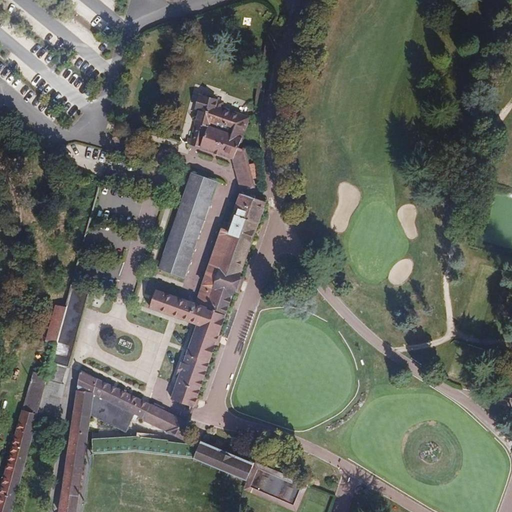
[(231,159),(241,192),(255,186),(244,150),(237,148),(251,116),(217,107),(219,100),(199,94),(195,110),(198,110),(190,138),(189,138),(187,144),(231,159)]
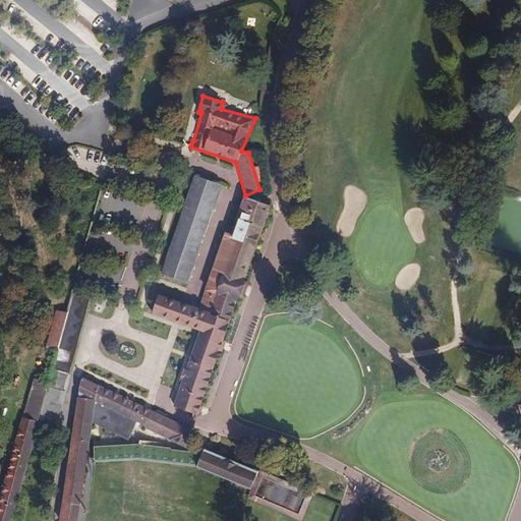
[(121,107),(114,105),(107,131),(114,133),(121,107)]
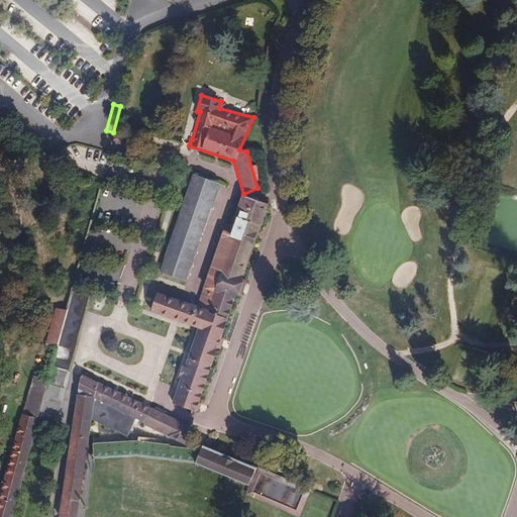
[(187,281),(220,184),(194,175),(161,273),(187,281)]
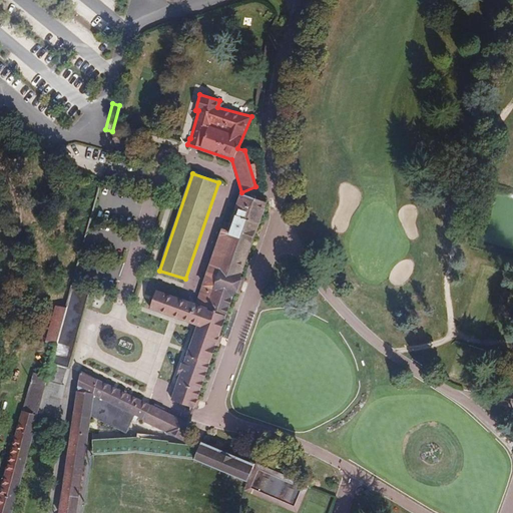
[(267,203),(240,194),(227,230),(221,228),(208,266),(194,304),(156,291),(149,309),(196,326),(170,399),(193,407),(226,316),(267,203)]
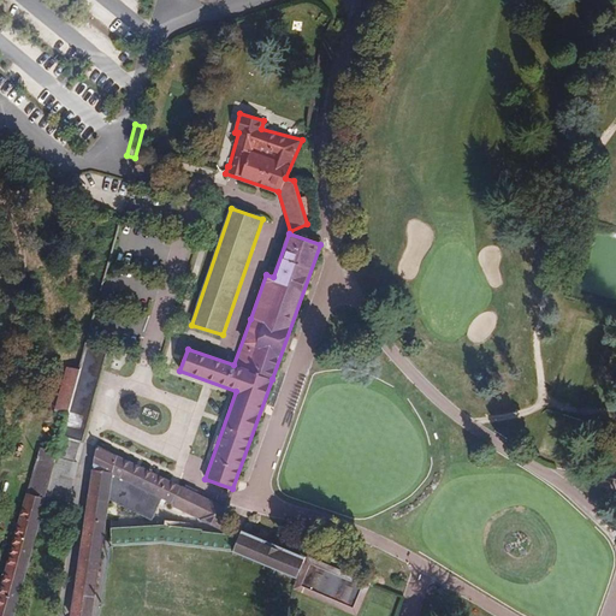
[(110,355),(88,349),(61,438),(83,444),(110,355)]
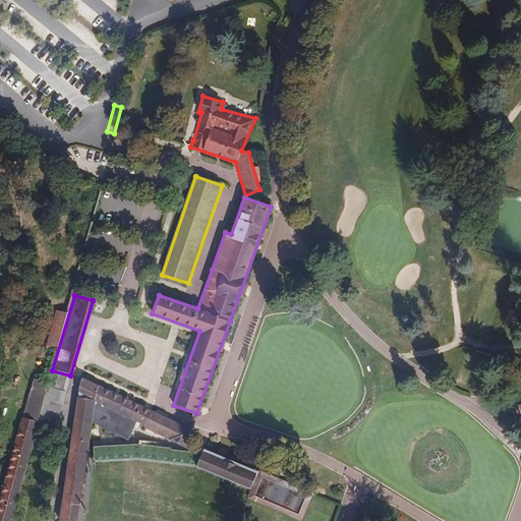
[(77,397),(96,401),(136,422),(146,427),(153,411),(81,375),(77,397)]
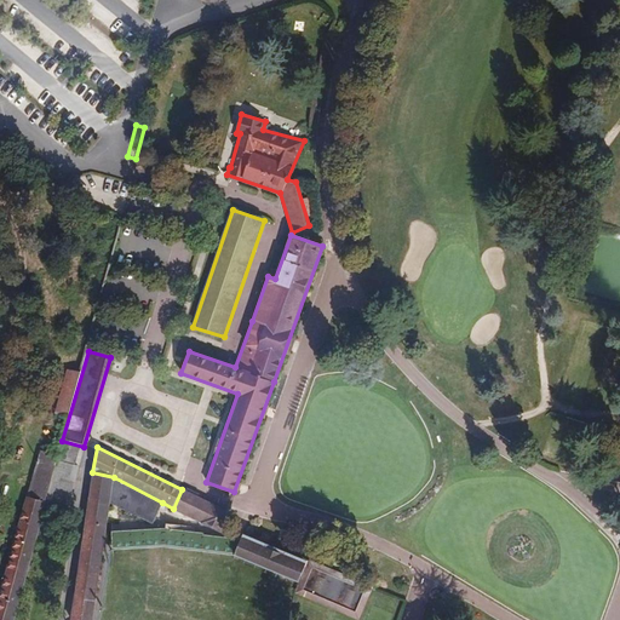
[(0,619),(21,619),(59,457),(41,452),(9,572),(0,598),(0,619)]
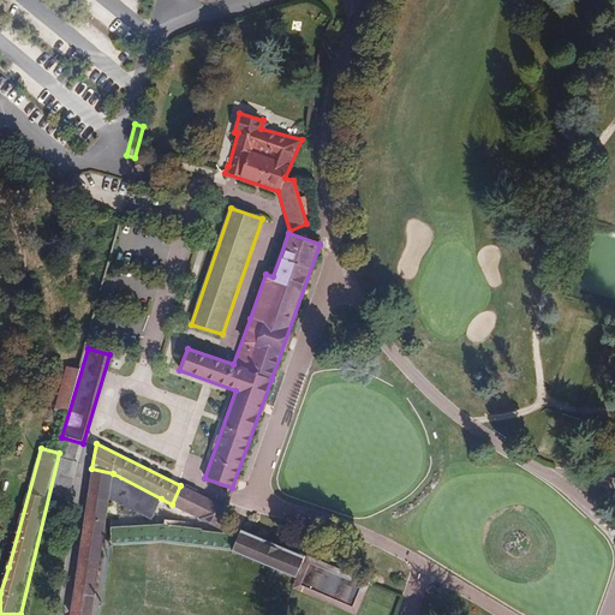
[(109,499),(113,473),(91,469),(79,548),(101,550),(109,499)]
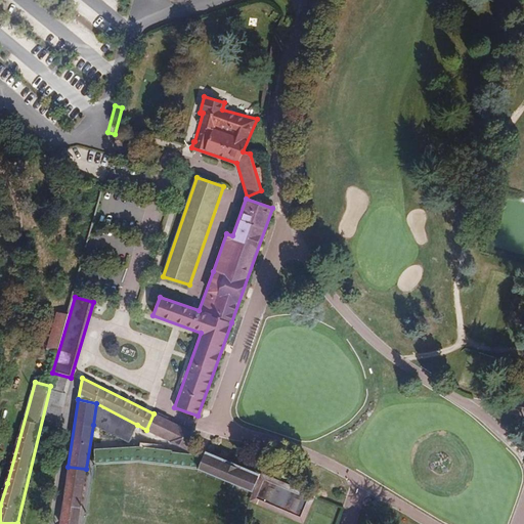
[(96,403),(93,425),(129,443),(137,425),(96,403)]
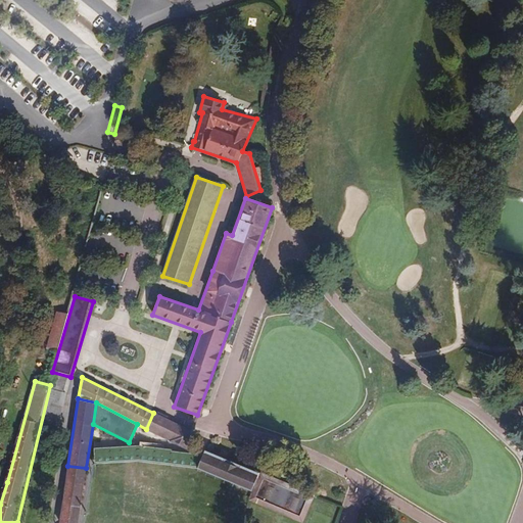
[(153,413),(146,429),(186,448),(194,433),(153,413)]
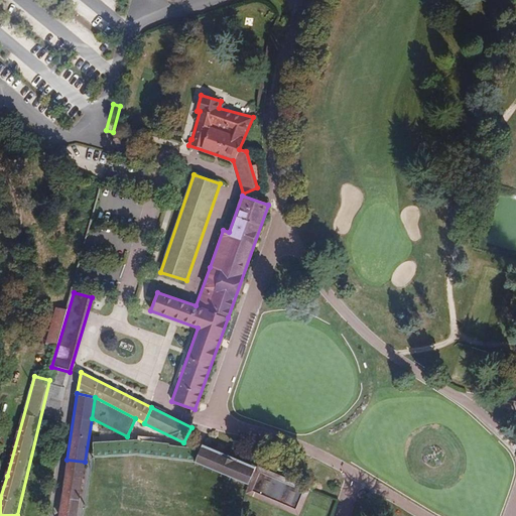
[(230,408),(225,412),(232,420),(237,416),(230,408)]
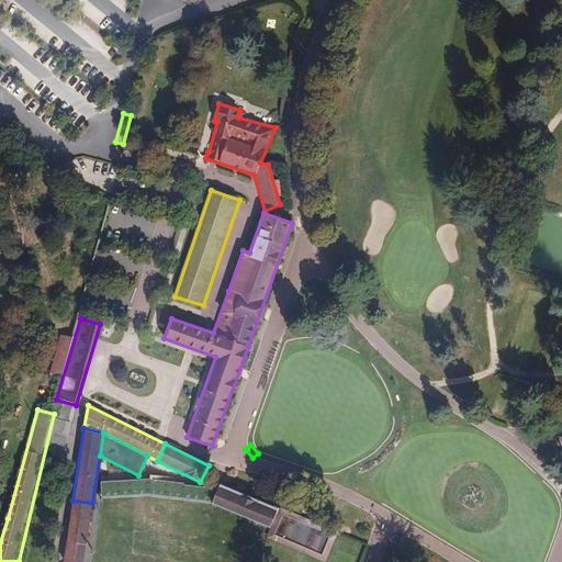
[(102,497),(152,494),(212,503),(218,489),(150,480),(101,482),(102,497)]
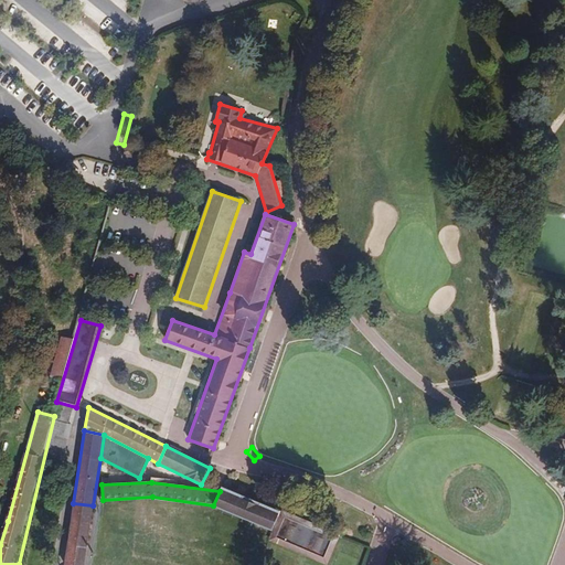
[(220,491),(213,505),(273,531),(279,514),(221,489),(220,491)]
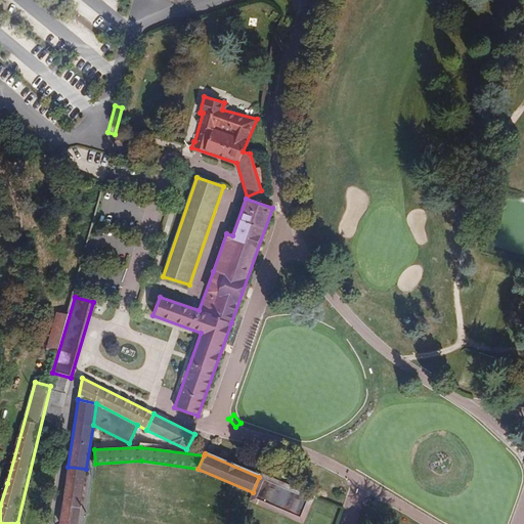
[(81,508),(86,469),(68,467),(62,506),(80,508),(81,508)]
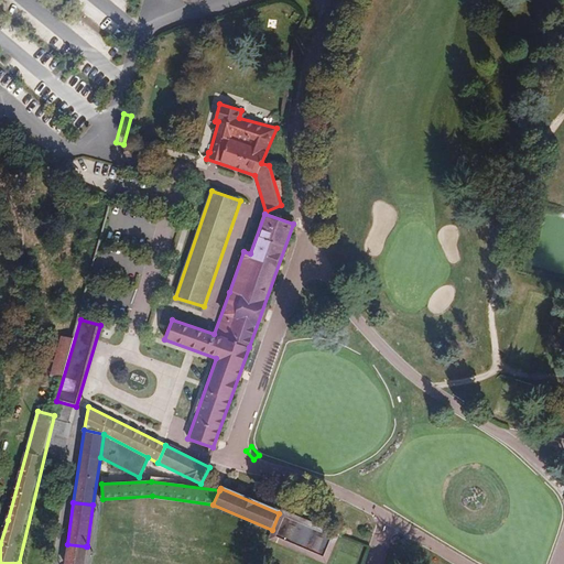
[(84,563),(86,546),(67,544),(64,563),(84,563)]
